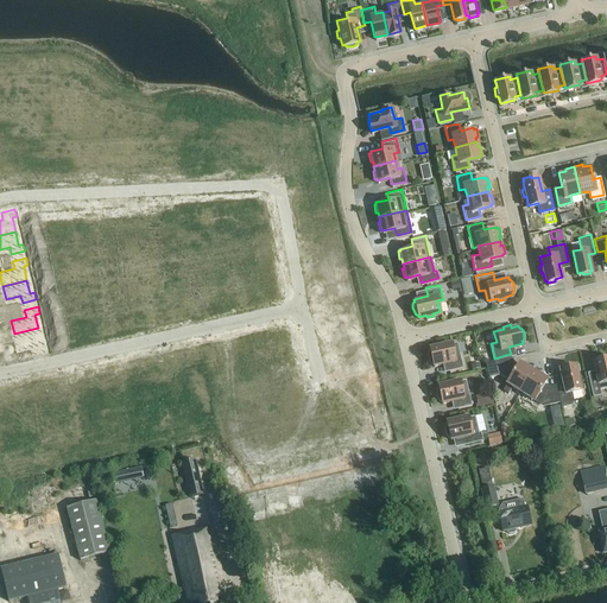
[(38,328),(14,334),(17,348),(32,344),(33,351),(48,348),(46,341),(42,342),(38,328)]
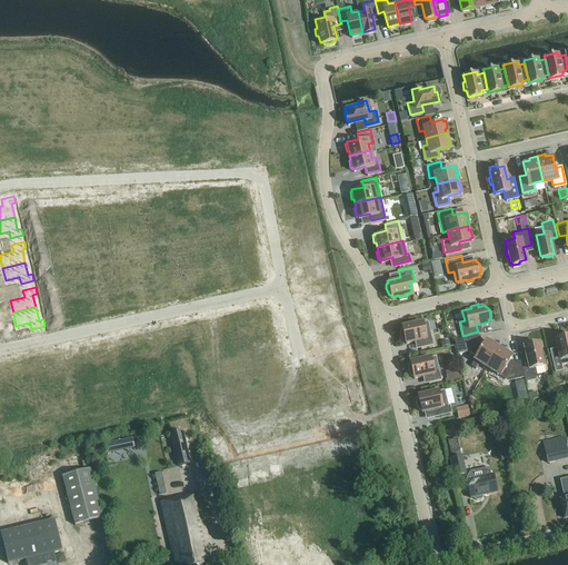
[(399,331),(400,335),(401,337),(404,339),(405,338),(405,340),(418,338),(419,345),(432,343),(427,318),(415,321),(415,318),(407,320),(408,323),(401,325),(401,327),(400,327),(399,329),(399,331)]
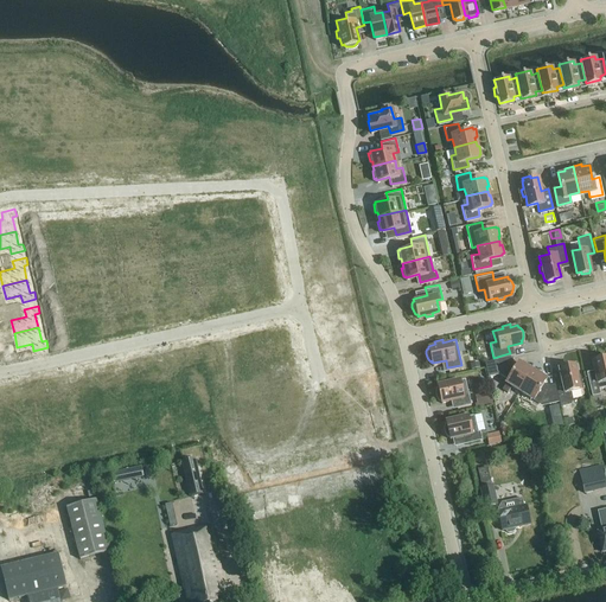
[(510,384),(518,389),(533,366),(525,362),(524,364),(518,359),(512,369),(508,365),(511,363),(509,353),(493,358),(484,360),(488,375),(498,372),(508,377),(502,386),(506,390),(510,384)]
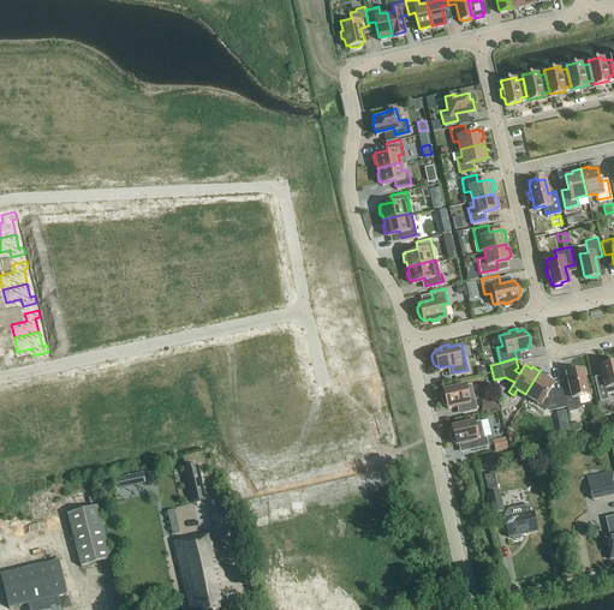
[(602,377),(594,380),(598,399),(607,396),(606,392),(613,389),(613,358),(612,358),(609,358),(606,358),(603,359),(601,362),(602,363),(600,364),(602,377)]
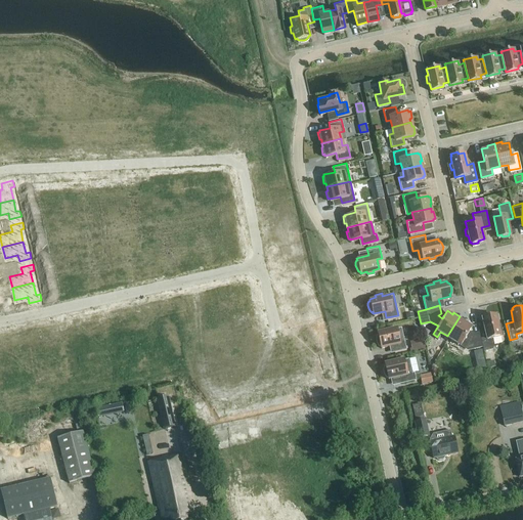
[(484,329),(478,330),(482,345),(493,342),(491,336),(500,334),(495,313),(481,316),(484,329)]
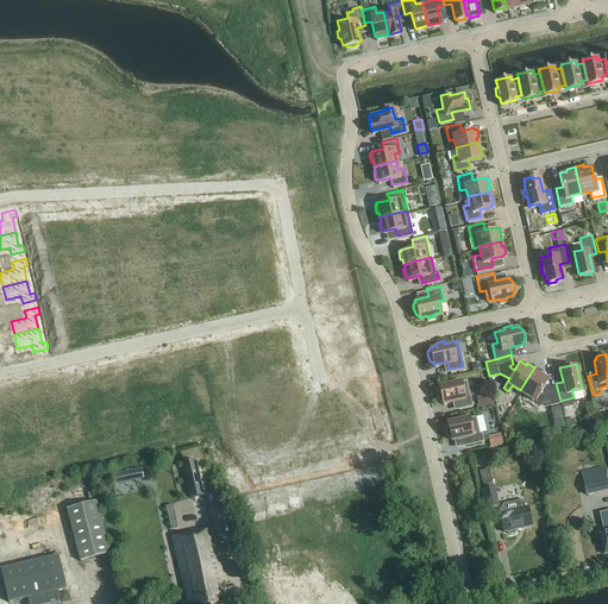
[(534,367),(520,390),(543,404),(561,401),(556,383),(549,385),(550,390),(546,389),(541,387),(547,378),(540,373),(543,372),(534,367)]
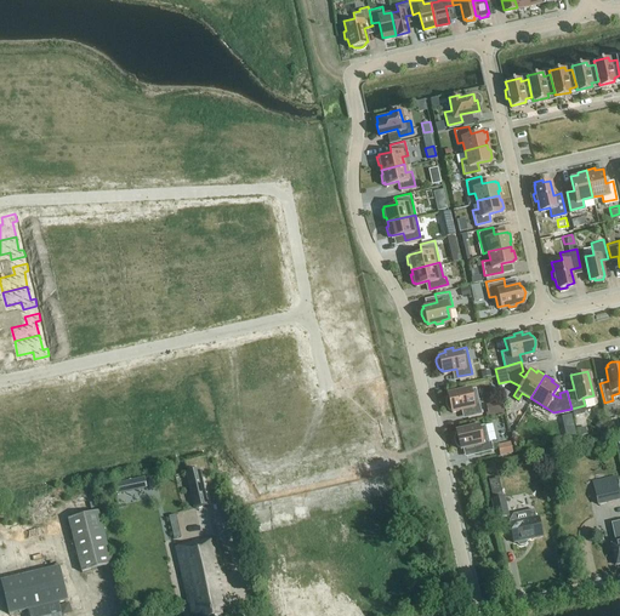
[(448,394),(447,394),(445,398),(445,400),(445,403),(447,405),(449,408),(450,408),(451,410),(465,406),(467,415),(481,411),(475,386),(447,392),(448,394)]
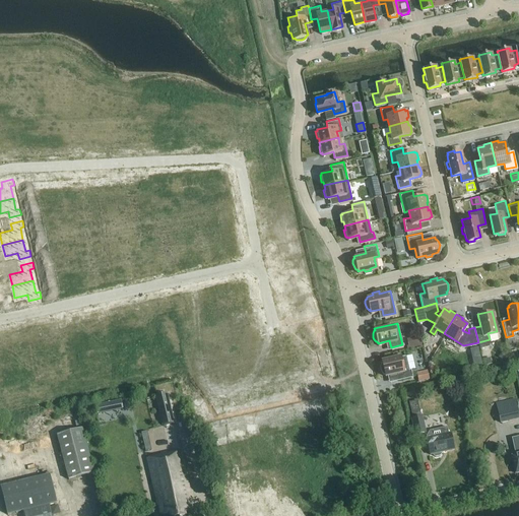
[(410,335),(413,345),(422,343),(418,333),(410,335)]
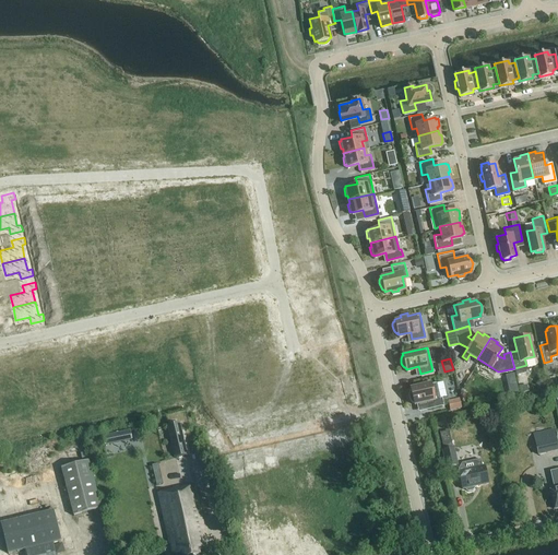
[(0,381),(10,379),(11,388),(19,386),(15,370),(8,373),(6,363),(0,364),(0,381)]
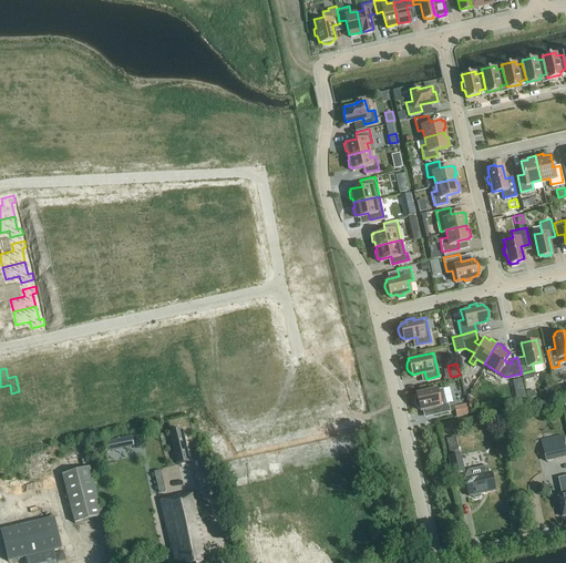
[(512,378),(514,387),(524,386),(522,377),(512,378)]
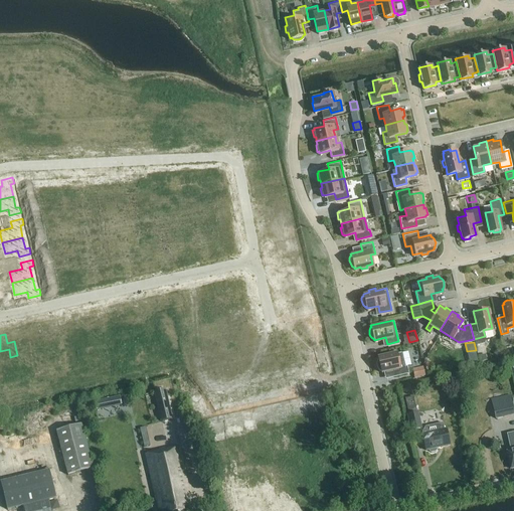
[(378,357),(377,358),(376,360),(376,362),(376,365),(377,367),(379,368),(380,368),(381,370),(392,368),(394,374),(408,371),(406,364),(404,364),(400,350),(377,355),(378,357)]
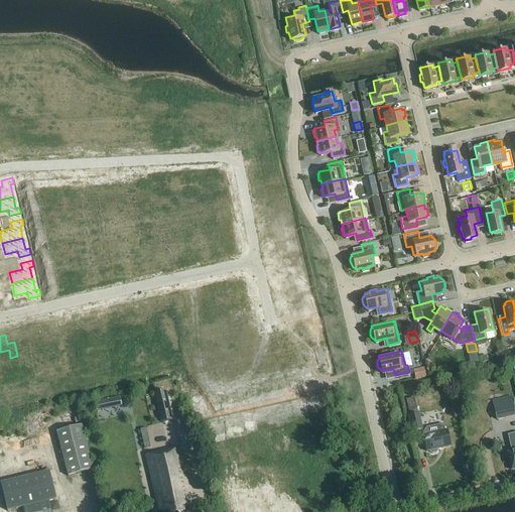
[(412,367),(414,374),(424,372),(423,365),(412,367)]
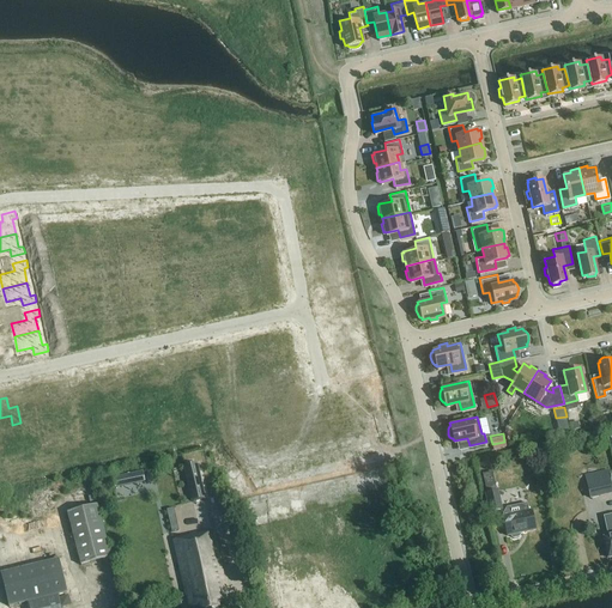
[(549,457),(546,463),(547,464),(546,466),(557,470),(561,462),(549,457)]
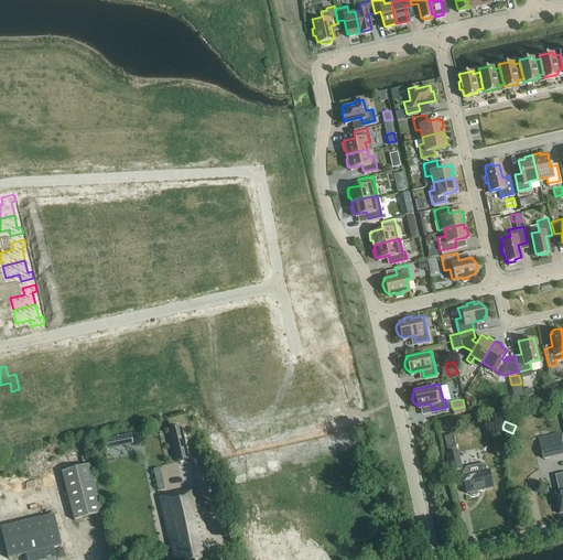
[(169,427),(176,460),(186,456),(179,424),(169,427)]
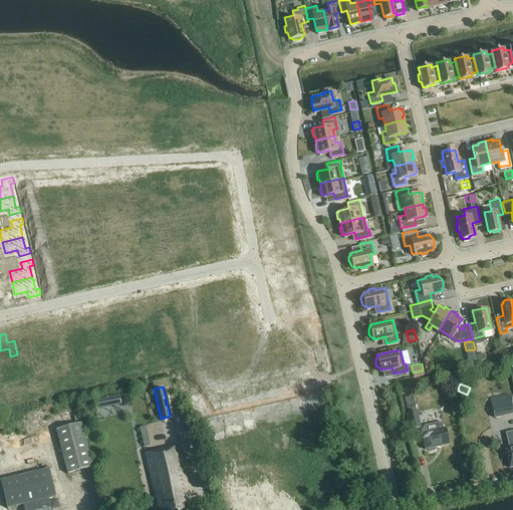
[(451,403),(448,396),(442,399),(445,406),(451,403)]
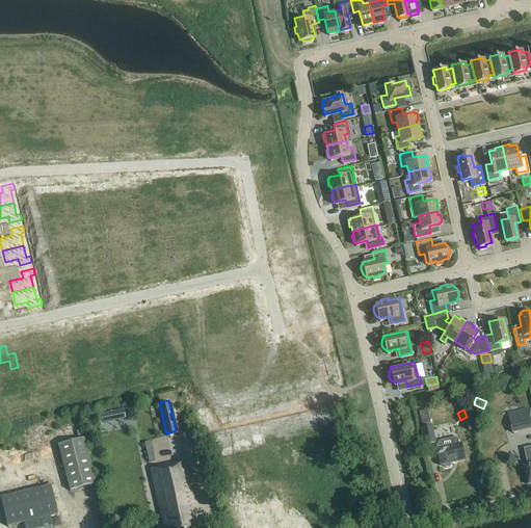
[(99,421),(106,419),(104,411),(97,412),(99,421)]
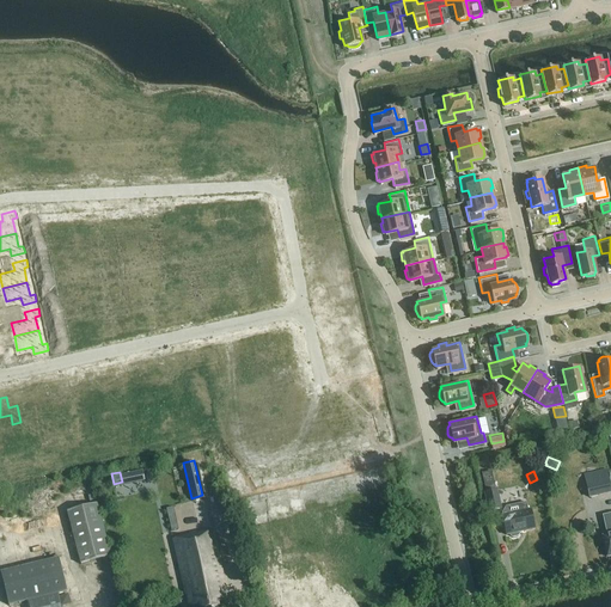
[(585,478),(588,494),(610,489),(606,472),(585,478)]
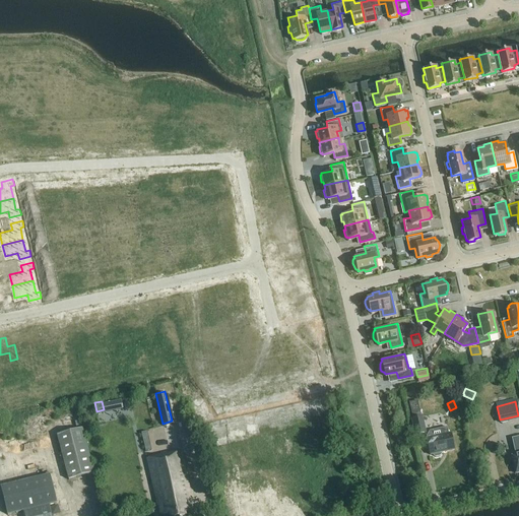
[(410,415),(414,432),(425,430),(420,413),(410,415)]
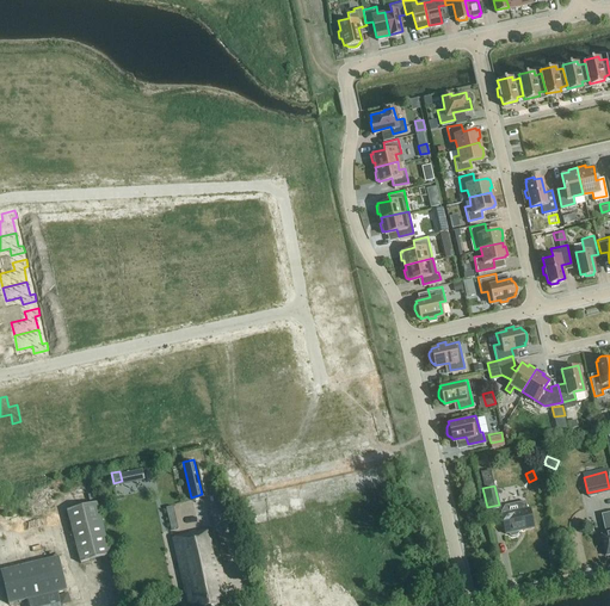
[(504,504),(505,511),(500,512),(505,531),(507,531),(507,532),(511,533),(516,532),(517,530),(517,529),(533,525),(528,506),(525,506),(524,499),(504,504)]
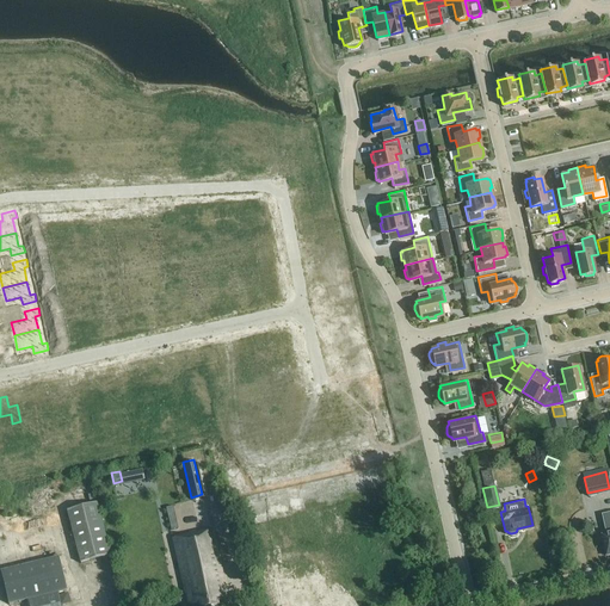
[(66,508),(80,560),(110,552),(96,500),(66,508)]
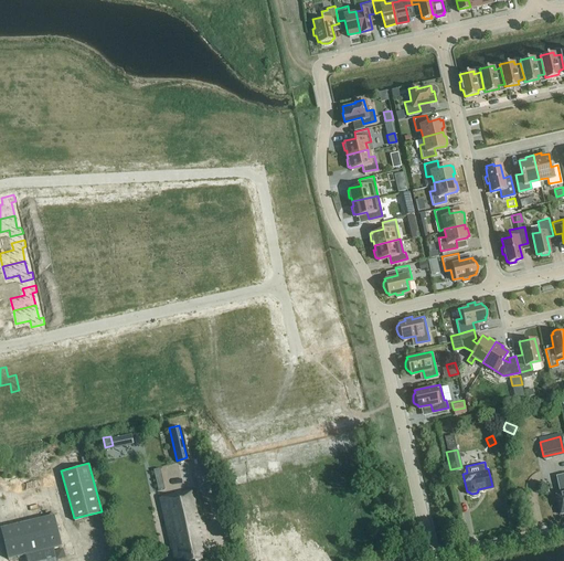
[(199,552),(208,550),(193,489),(158,497),(173,558),(183,556),(184,560),(187,560),(200,558),(199,552)]
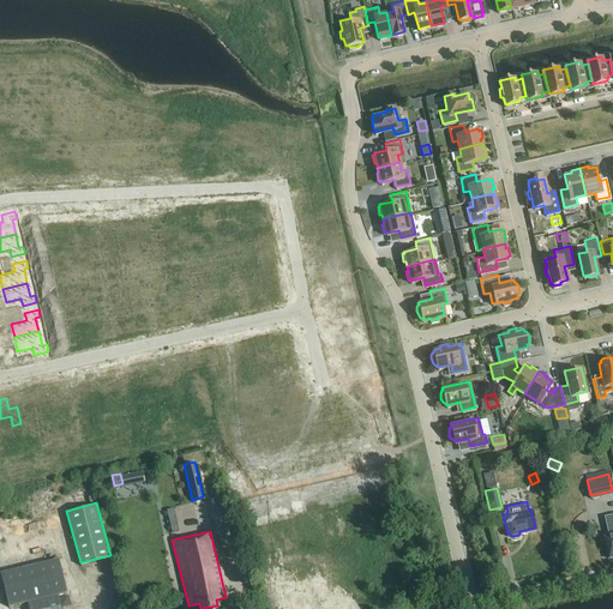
[(66,591),(58,556),(6,570),(0,571),(0,576),(7,606),(28,600),(29,608),(61,608),(60,603),(58,592),(66,591)]
